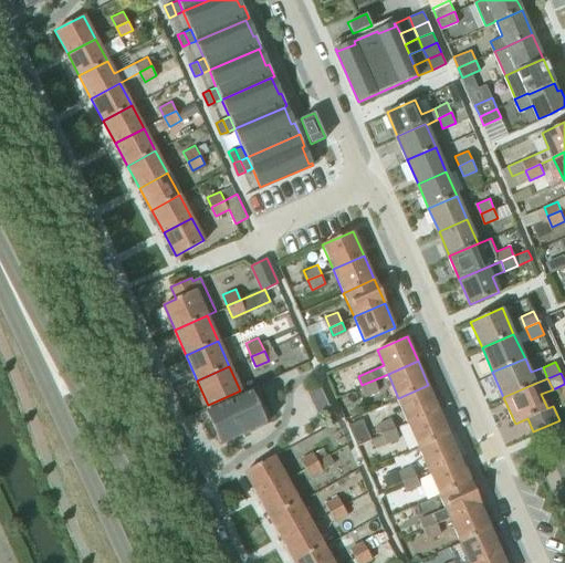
[(378,388),(375,379),(362,385),(366,394),(378,388)]
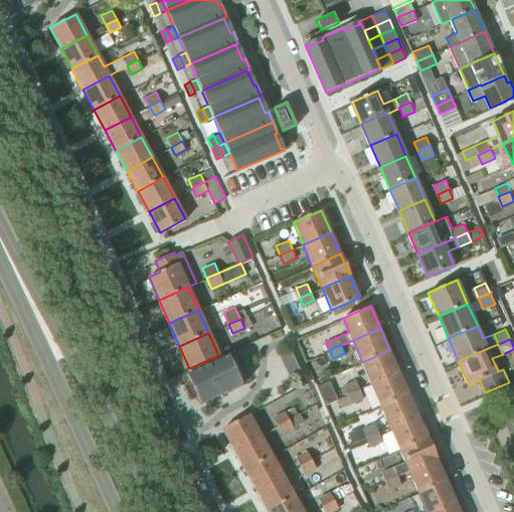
[(302,372),(292,349),(280,354),(291,378),(302,372)]
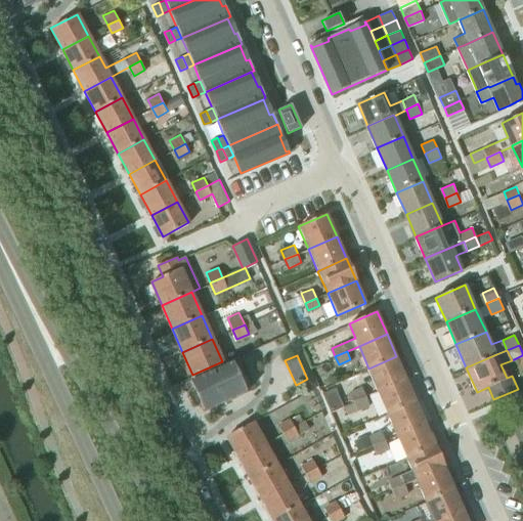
[(368,368),(378,390),(405,379),(396,356),(368,368)]
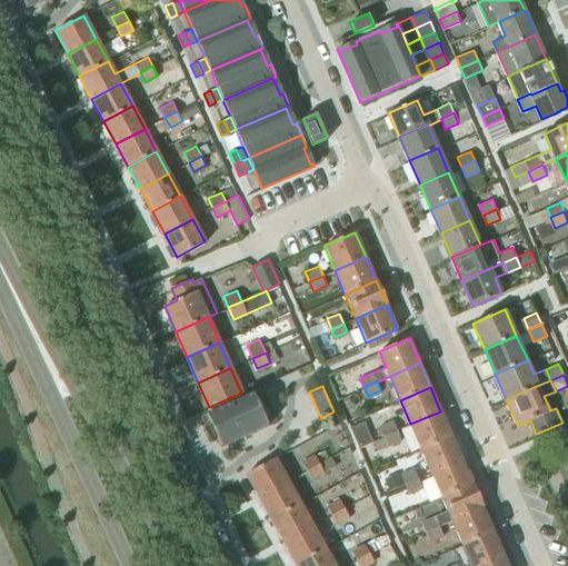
[(240,399),(239,396),(242,395),(241,393),(209,407),(211,413),(207,414),(211,423),(213,421),(220,436),(217,437),(221,446),(268,425),(253,394),(240,399)]
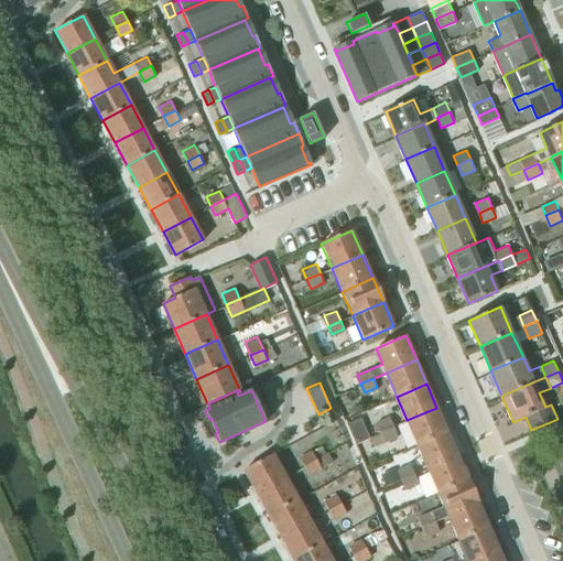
[(407,420),(418,444),(447,431),(436,408),(407,420)]
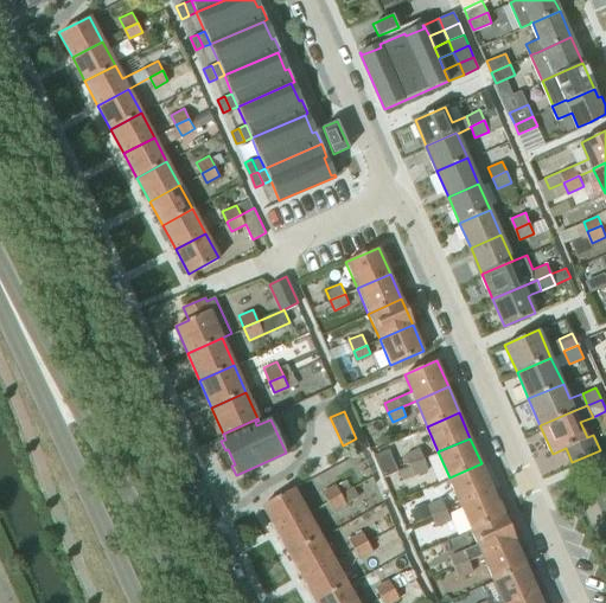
[(423,456),(420,446),(406,451),(409,462),(423,456)]
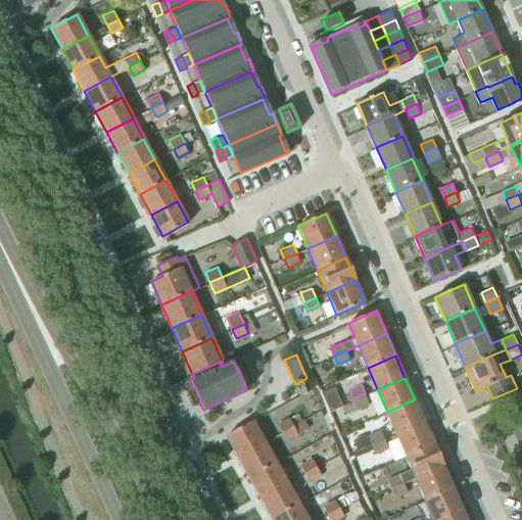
[(357,408),(369,403),(365,393),(352,398),(357,408)]
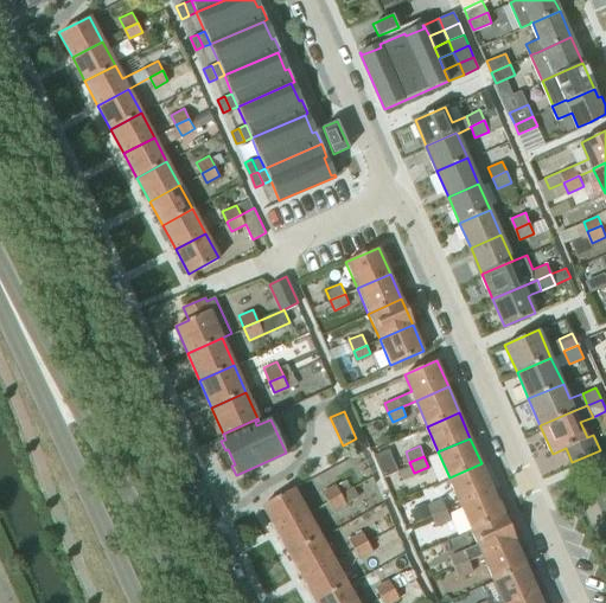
[(450,478),(460,502),(492,489),(482,463),(450,478)]
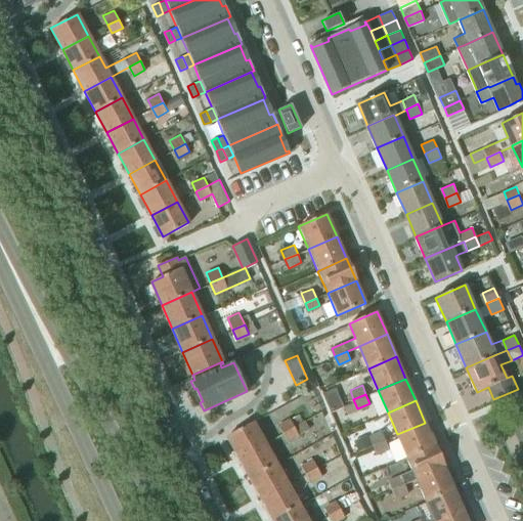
[(278,423),(282,431),(294,425),(290,417),(278,423)]
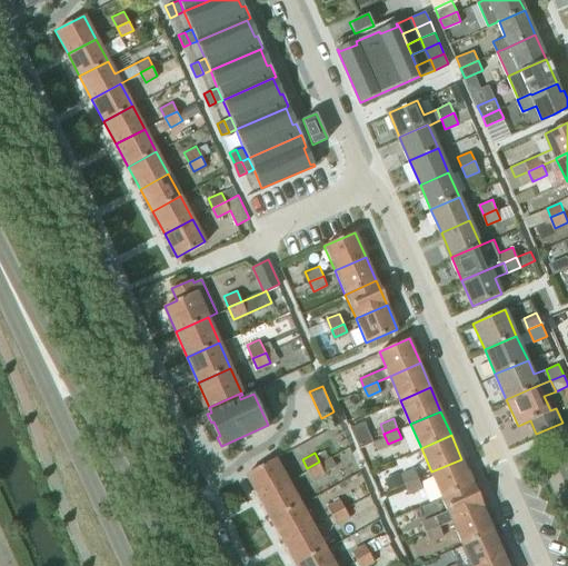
[(245,473),(258,495),(287,479),(273,456),(245,473)]
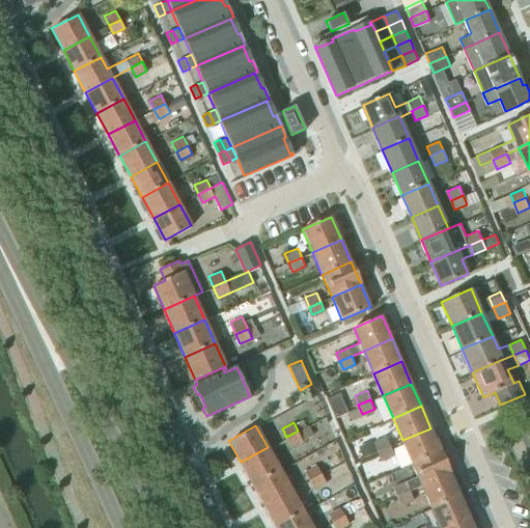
[(402,440),(412,463),(440,450),(430,428),(402,440)]
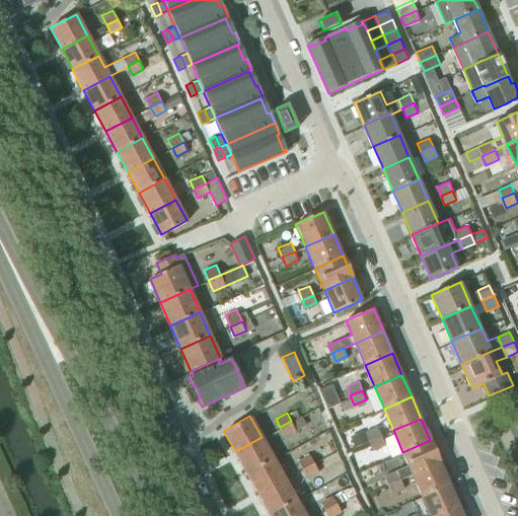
[(296,430),(291,421),(280,427),(285,436),(296,430)]
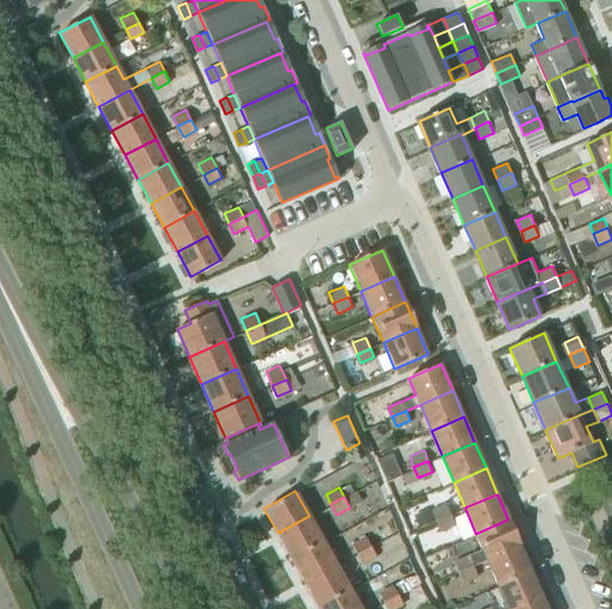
[(432,507),(437,519),(452,513),(447,501),(432,507)]
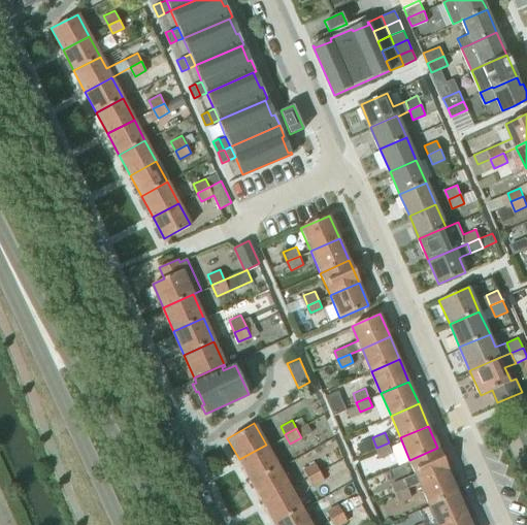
[(392,451),(389,443),(376,448),(380,456),(392,451)]
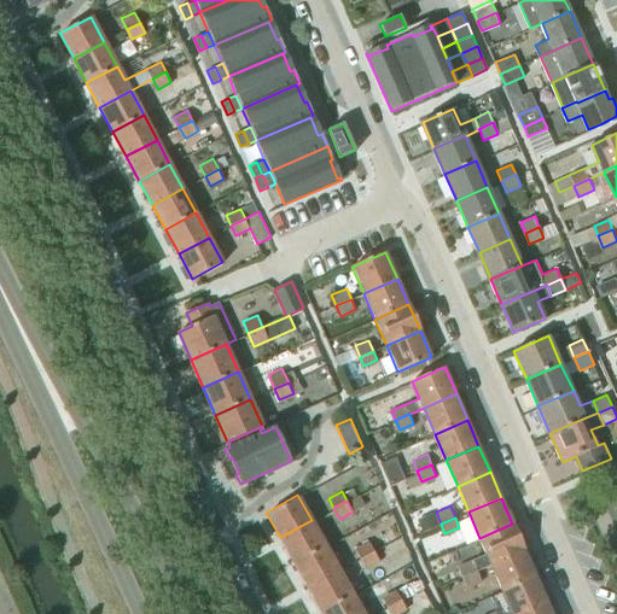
[(280,537),(294,562),(325,544),(312,520),(280,537)]
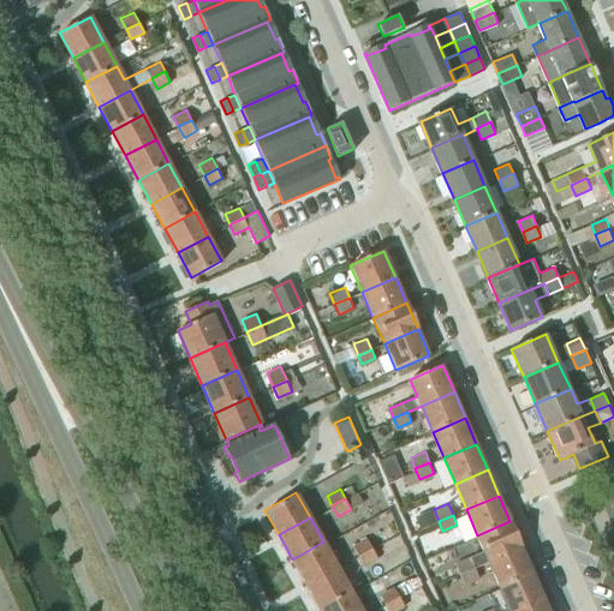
[(477,535),(484,551),(457,562),(462,573),(476,567),(489,561),(522,547),(510,521),(477,535)]
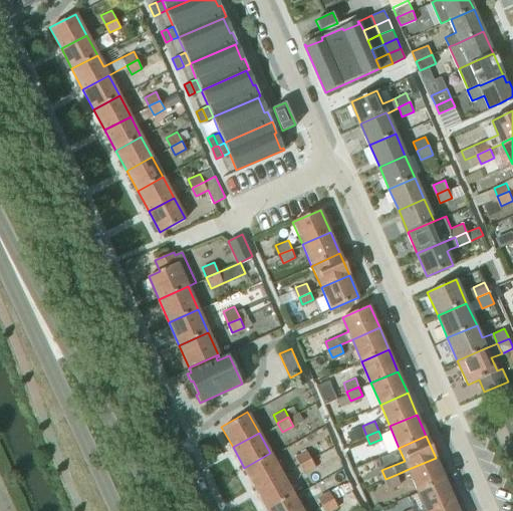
[(295,455),(299,463),(310,457),(306,449),(295,455)]
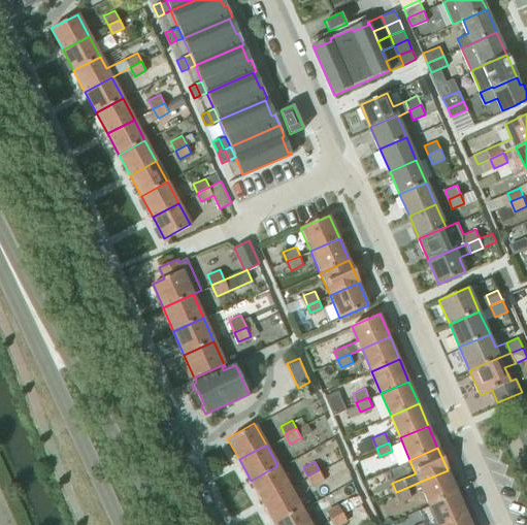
[(251,481),(263,501),(289,486),(277,465),(251,481)]
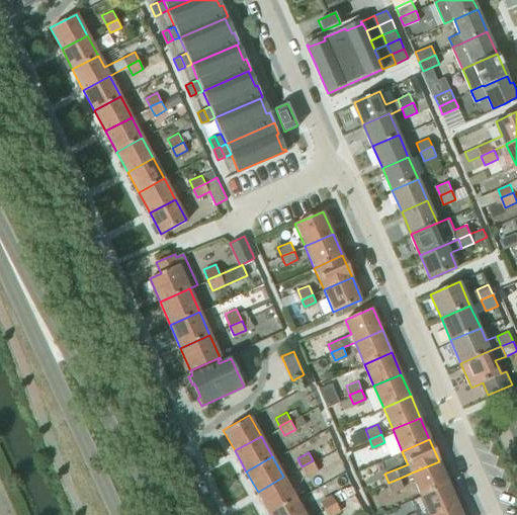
[(318,469),(313,460),(302,466),(307,476),(318,469)]
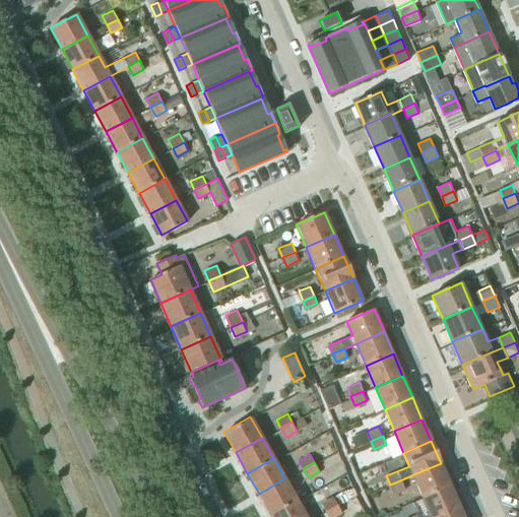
[(418,486),(423,497),(450,485),(441,463),(413,474),(418,486)]
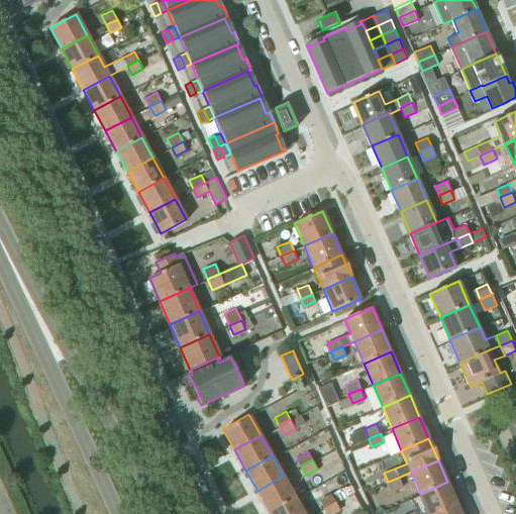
[(258,491),(269,511),(295,497),(283,476),(258,491)]
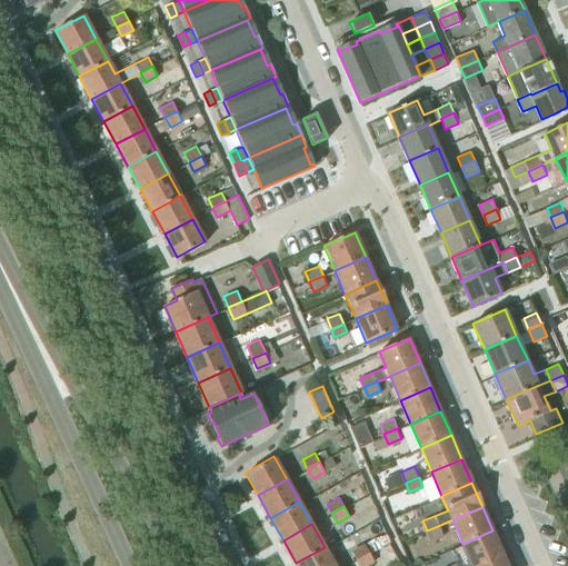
[(444,535),(440,525),(427,530),(430,540),(444,535)]
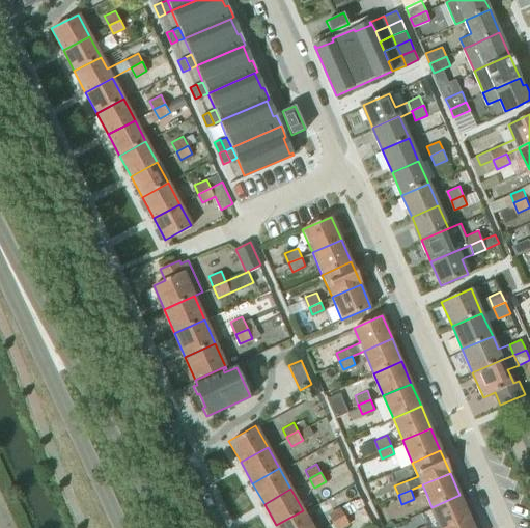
[(431,507),(440,527),(444,527),(469,518),(459,496),(459,495),(431,507)]
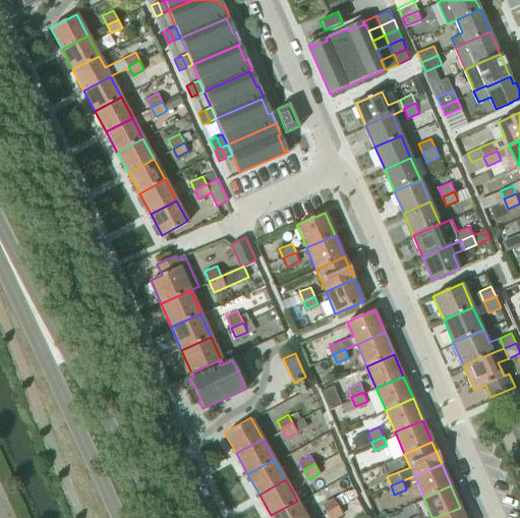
[(323,503),(327,511),(338,504),(334,497),(323,503)]
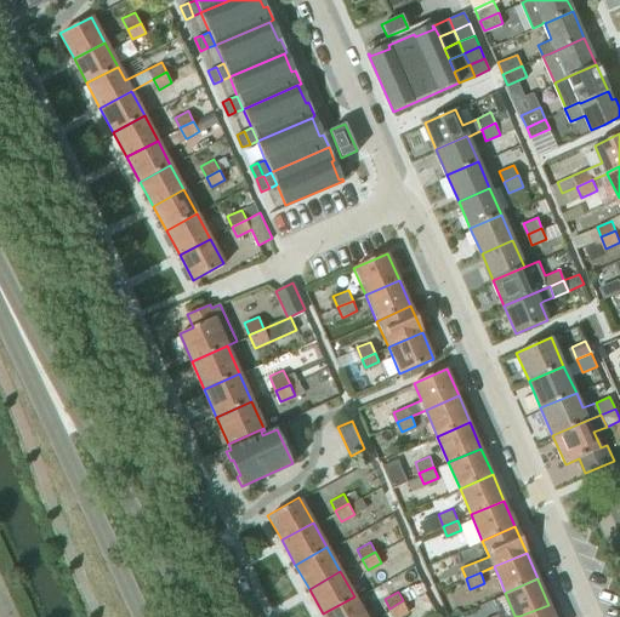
[(323,613),(324,616),(365,616),(354,596),(323,613)]
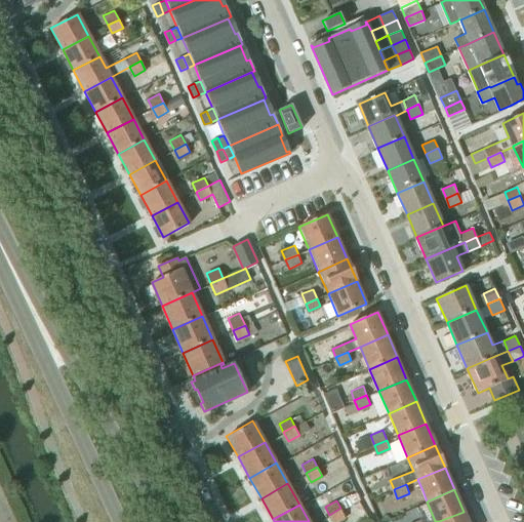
[(335,521),(346,517),(340,508),(329,515),(333,521),(335,521)]
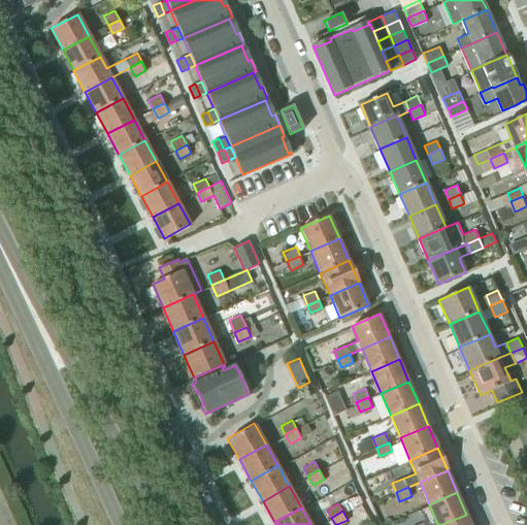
[(470,524),(466,515),(441,524),(470,524)]
